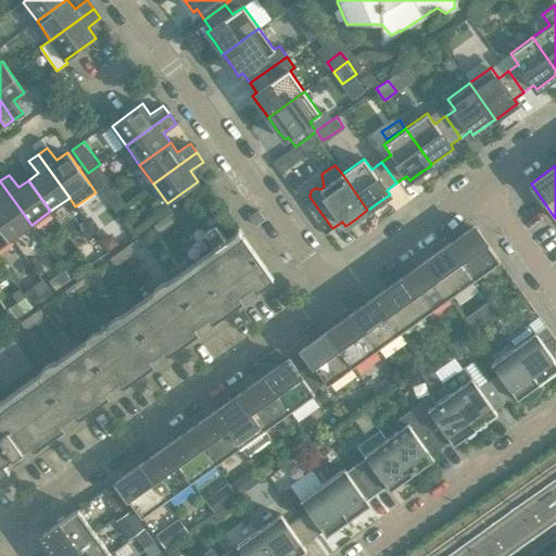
[(32,225),(0,181),(0,222),(12,238),(32,225)]
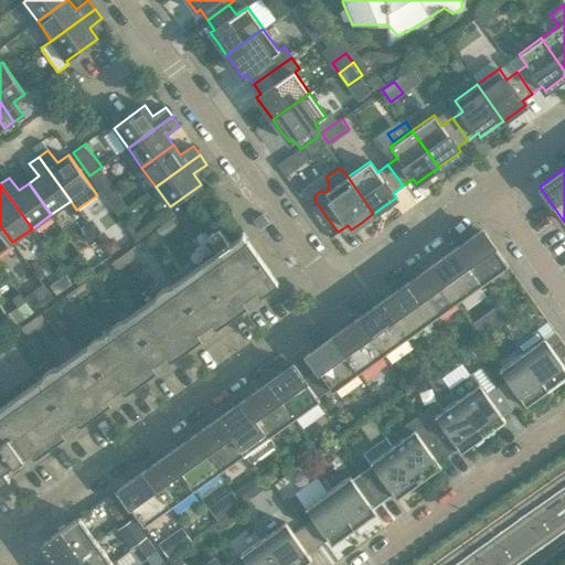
[(268,223),(263,214),(253,220),(259,230),(268,223)]
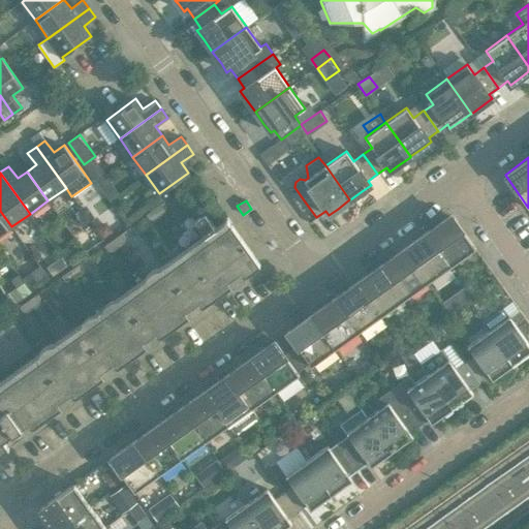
[(166,211),(167,207),(163,201),(155,208),(160,215),(166,211)]
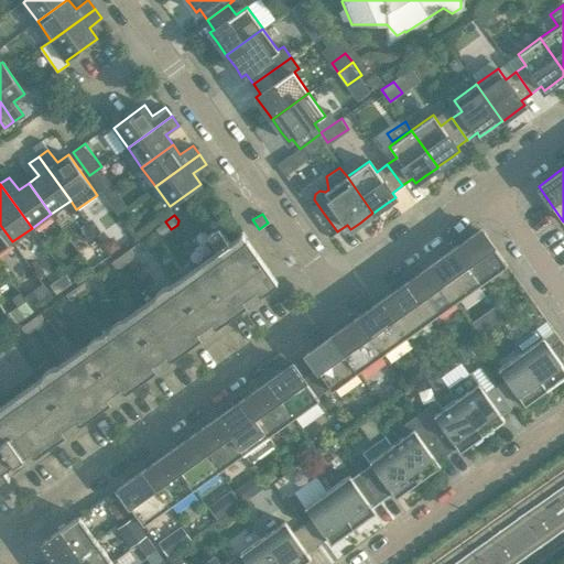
[(171,229),(165,221),(155,228),(159,234),(164,235),(171,229)]
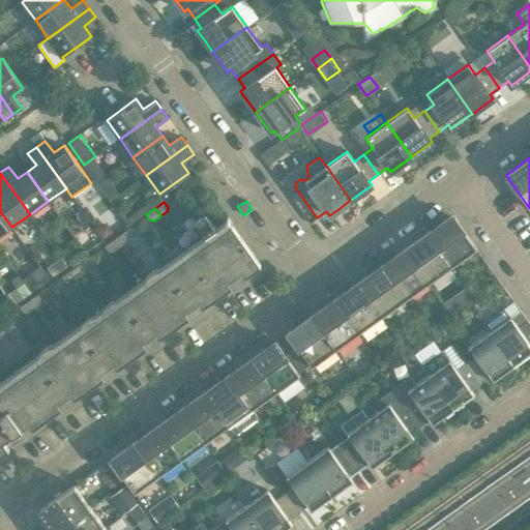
[(0,235),(11,227),(0,211),(0,235)]
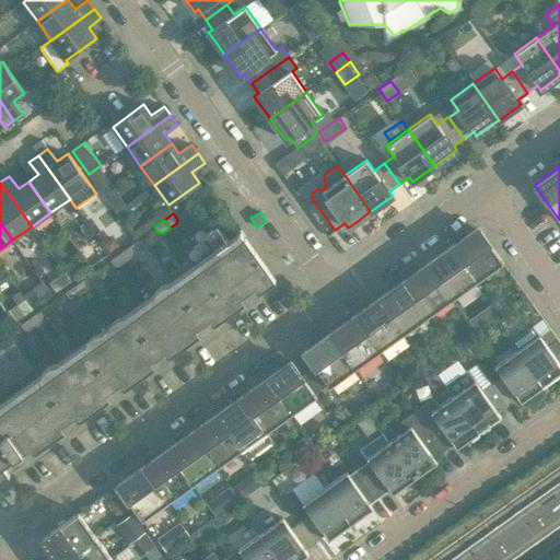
[(0,410),(0,479),(9,474),(3,465),(31,445),(35,451),(94,408),(244,302),(244,301),(241,296),(256,286),(259,290),(275,279),(244,236),(232,246),(217,225),(214,226),(212,228),(210,229),(208,231),(206,233),(221,254),(0,410)]
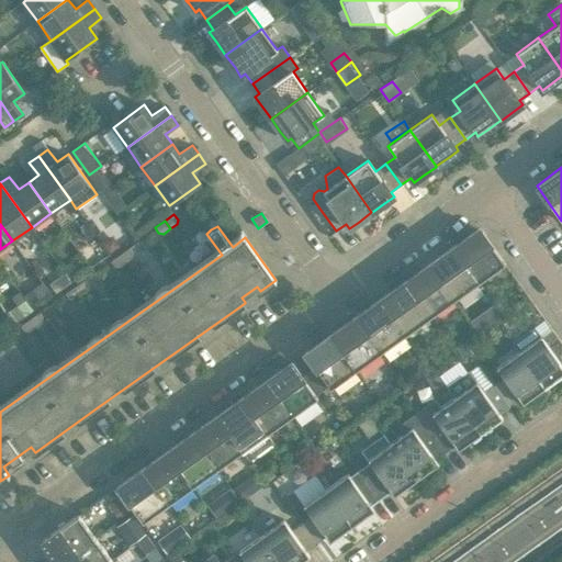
[(505,263),(479,227),(453,246),(479,282),(505,263)]
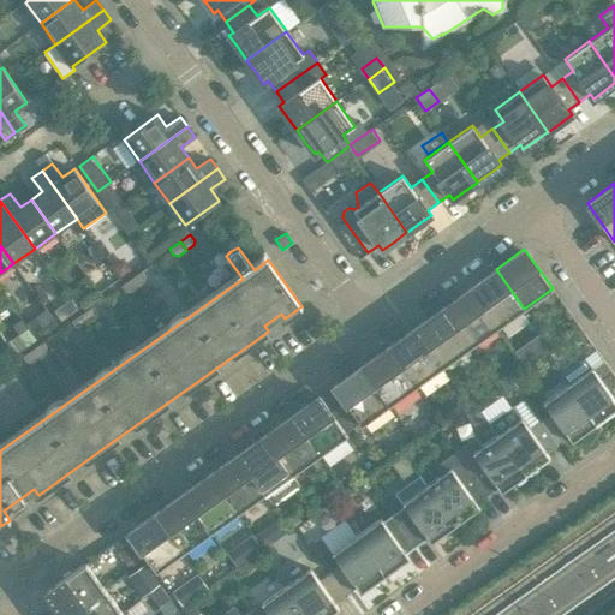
[(524,309),(496,269),(469,288),(497,328),(524,309)]
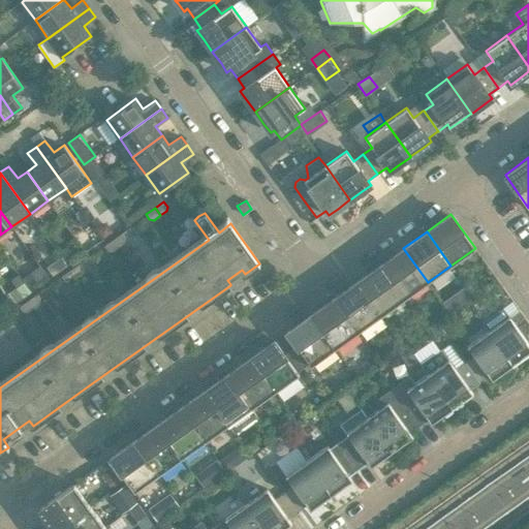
[(125,242),(125,238),(122,232),(113,240),(118,247),(125,242)]
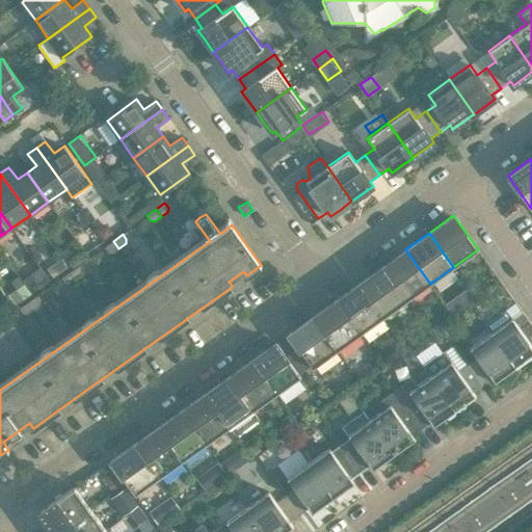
[(118,248),(113,241),(105,247),(108,251),(112,253),(118,248)]
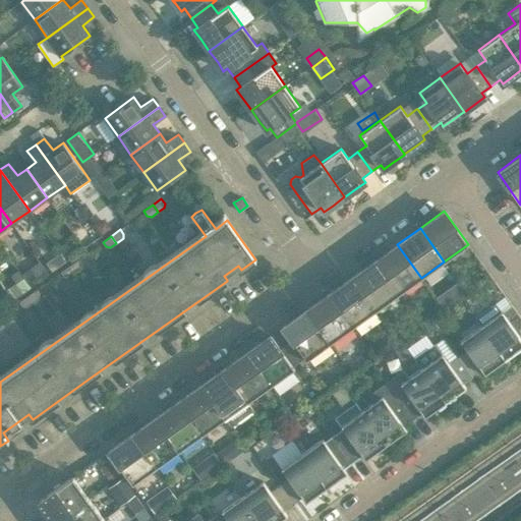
[(421,278),(397,244),(374,261),(399,294),(421,278)]
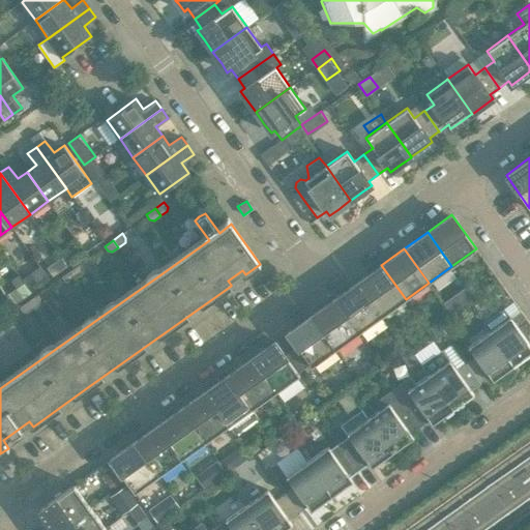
[(82,273),(83,268),(80,264),(70,270),(76,277),(82,273)]
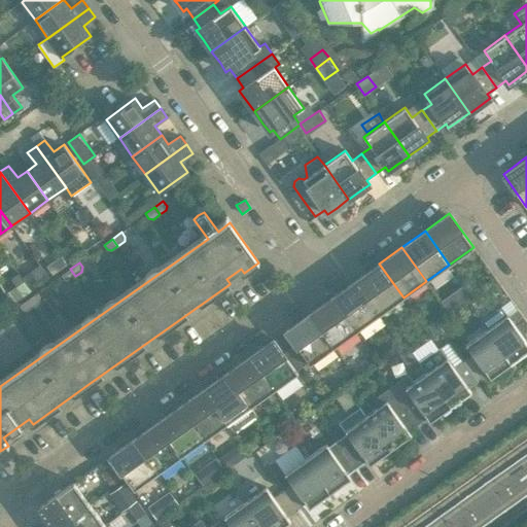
[(403,297),(379,264),(355,280),(380,314),(403,297)]
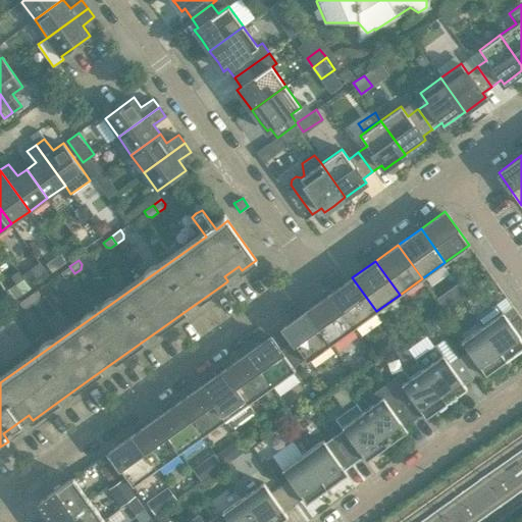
[(40,263),(35,266),(39,273),(44,269),(40,263)]
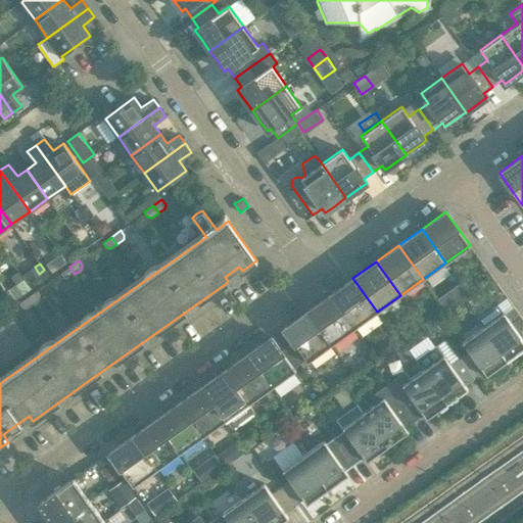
[(75,274),(69,267),(61,273),(64,278),(68,278),(75,274)]
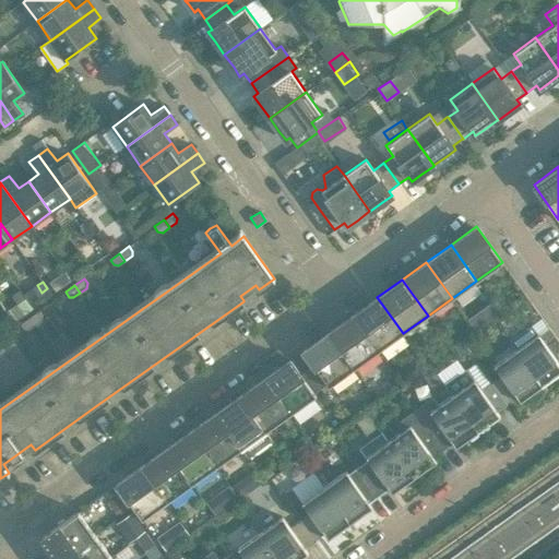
[(28,292),(23,296),(25,298),(27,302),(34,298),(28,292)]
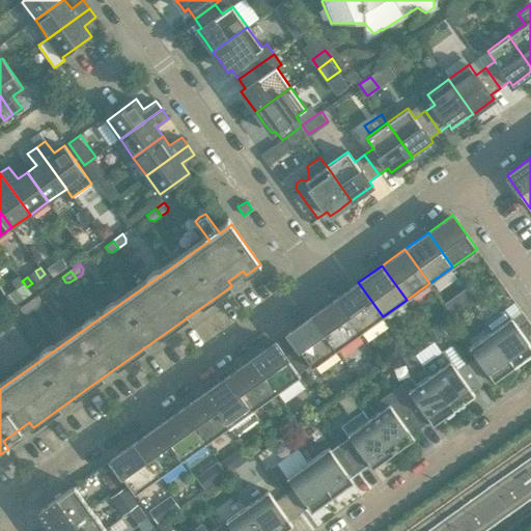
[(383,316),(358,282),(335,299),(360,333),(383,316)]
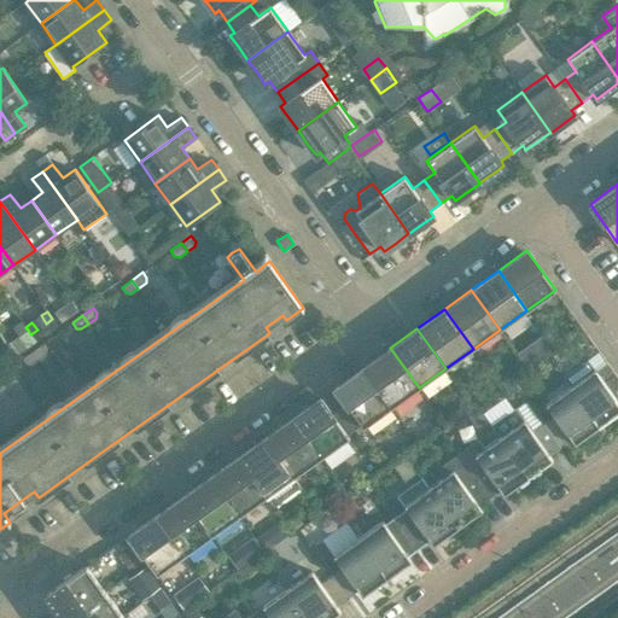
[(28,330),(6,345),(10,350),(15,357),(35,342),(30,334),(28,330)]
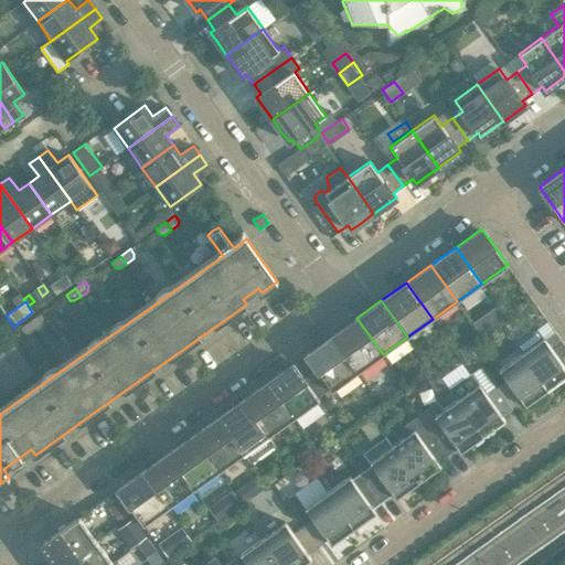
[(498,306),(472,323),(480,333),(498,321),(504,316),(498,306)]
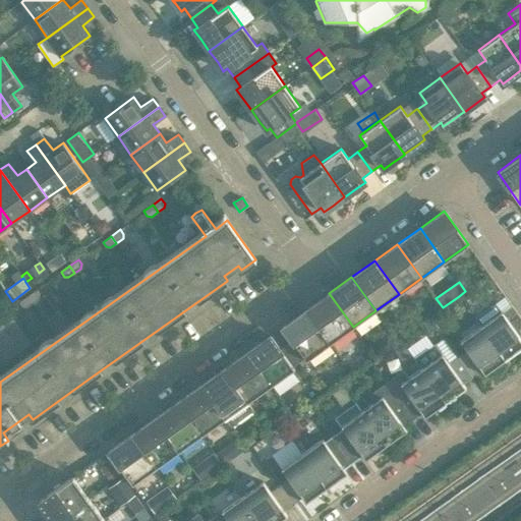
[(0,284),(0,301),(8,295),(5,291),(0,284)]
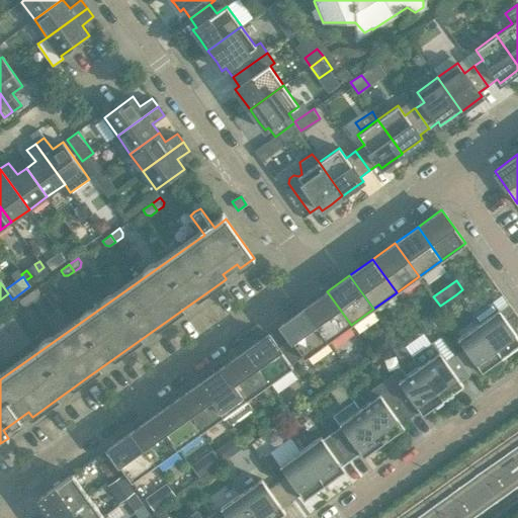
[(38,296),(39,292),(36,287),(27,294),(32,301),(38,296)]
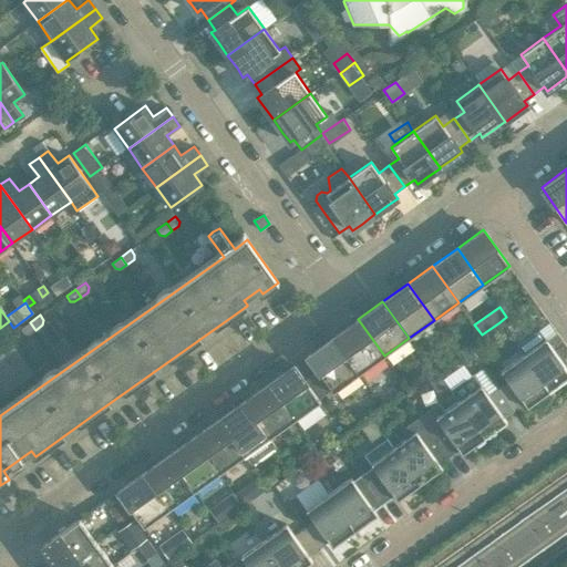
[(384,356),(358,319),(332,337),(359,373),(384,356)]
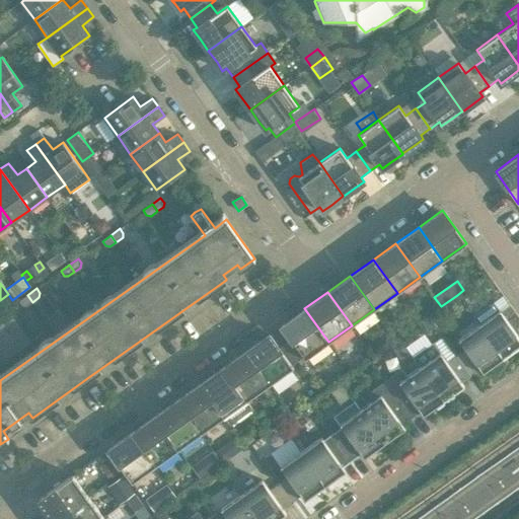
[(32,302),(27,295),(18,300),(22,305),(26,306),(32,302)]
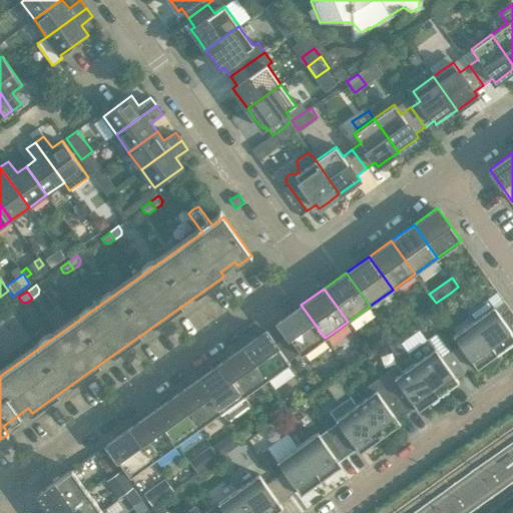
[(46,296),(35,304),(44,315),(54,308),(46,296)]
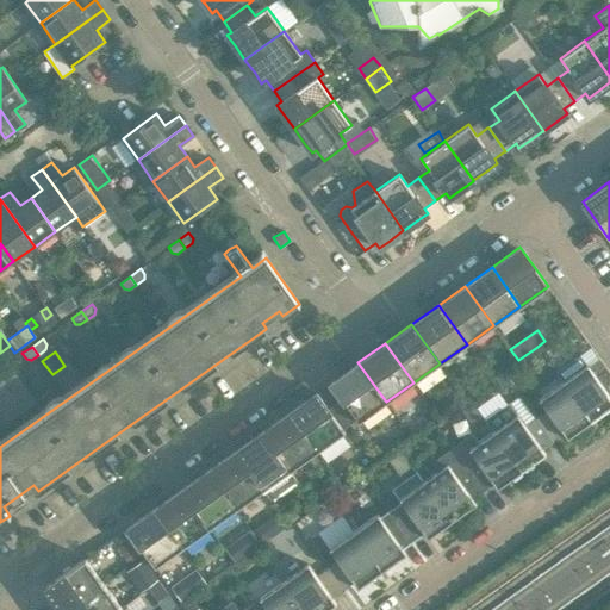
[(580,354),(556,372),(562,381),(591,421),(605,411),(609,406),(609,373),(607,368),(598,356),(587,363),(580,354)]
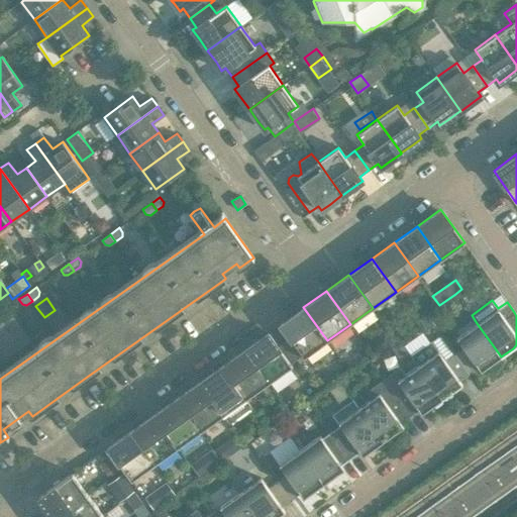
[(327,340),(303,307),(280,324),(290,337),(284,342),(296,359),(302,355),(304,357),(327,340)]
